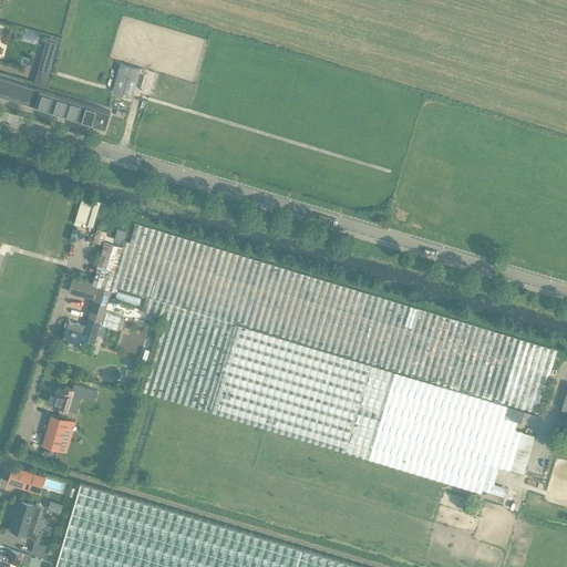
[(132,99),(140,69),(121,63),(112,92),(132,99)]
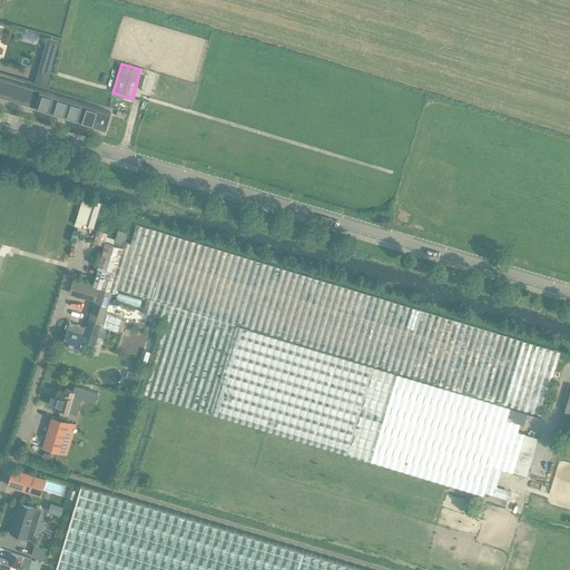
[(0,95),(79,119),(106,127),(110,111),(84,104),(84,102),(0,77),(0,95)]
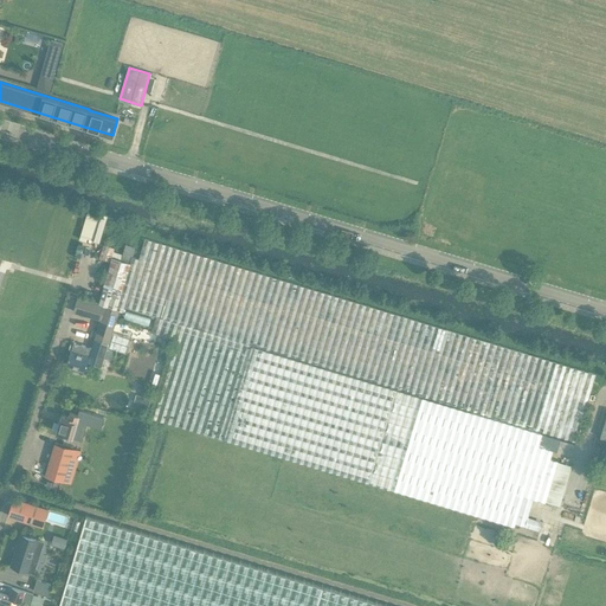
[(133,257),(116,309),(118,309),(123,310),(124,307),(158,316),(152,333),(154,334),(173,340),(169,350),(149,418),(195,431),(221,439),(221,438),(514,526),(523,495),(545,501),(556,462),(556,459),(550,458),(553,450),(537,445),(542,431),(543,431),(577,442),(579,431),(595,374),(144,239),(139,258),(133,256),(133,257)]
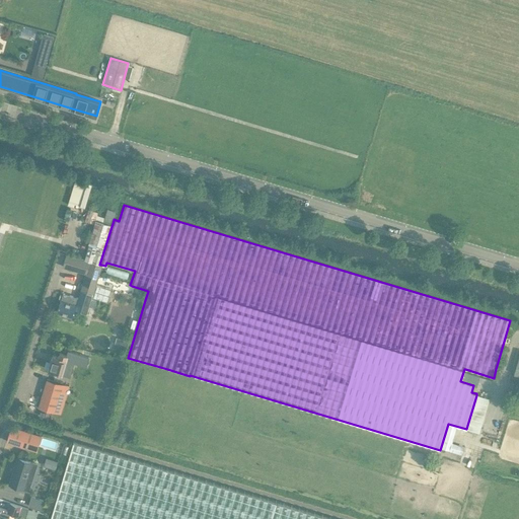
[(89,242),(84,260),(86,260),(99,265),(114,220),(104,218),(96,215),(97,213),(88,210),(85,221),(95,224),(89,242)]
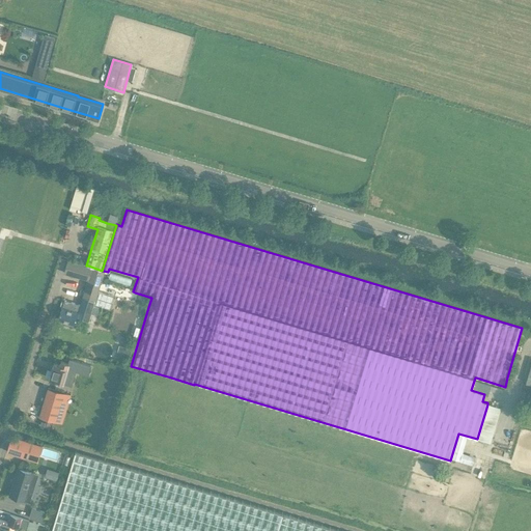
[(64,299),(59,318),(67,322),(66,324),(74,326),(77,315),(89,319),(91,313),(96,314),(99,308),(93,307),(93,304),(98,291),(102,280),(104,271),(102,271),(88,266),(86,266),(83,264),(68,260),(65,272),(88,279),(81,304),(64,299)]
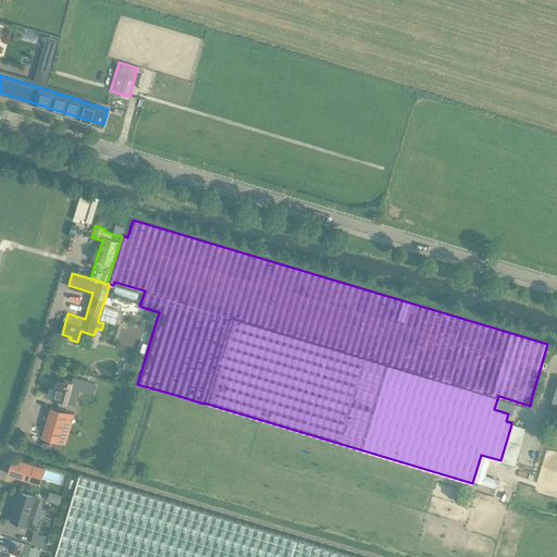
[(115,285),(113,293),(136,299),(138,292),(115,285)]
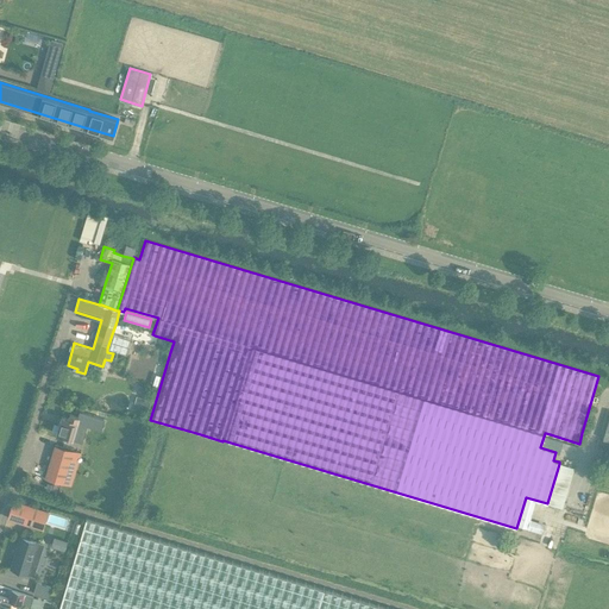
[(151,346),(170,352),(174,341),(155,336),(151,346)]
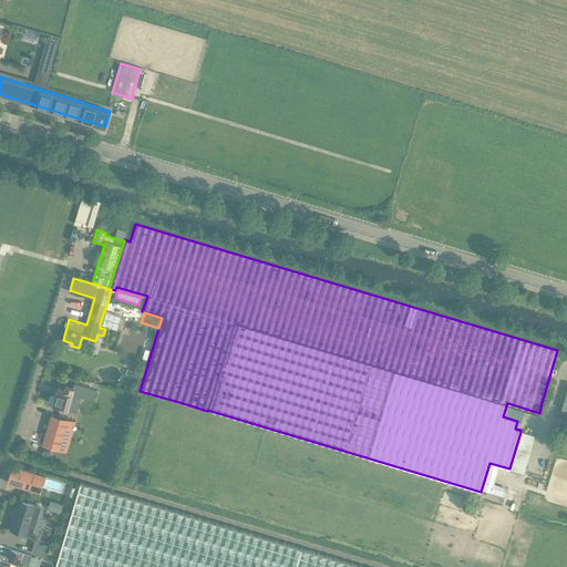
[(68,408),(74,387),(65,384),(64,389),(58,387),(52,403),(68,408)]
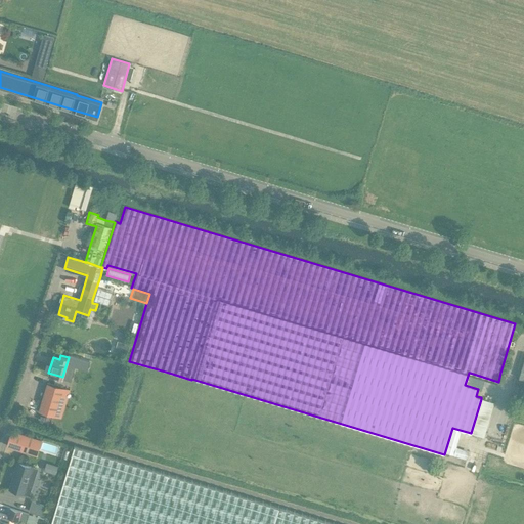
[(39,410),(55,416),(61,418),(70,390),(47,383),(39,410)]
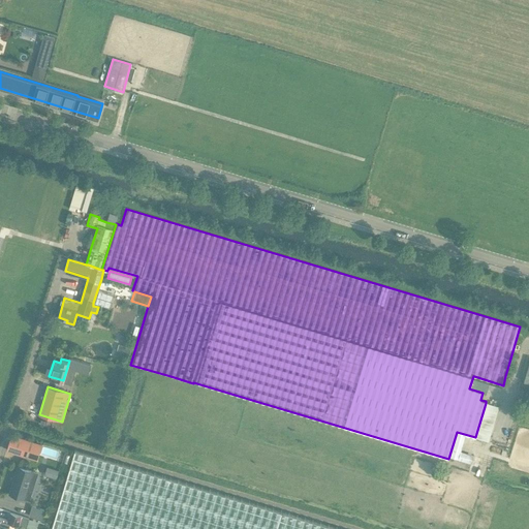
[(486,403),(475,437),(489,441),(499,406),(486,403)]
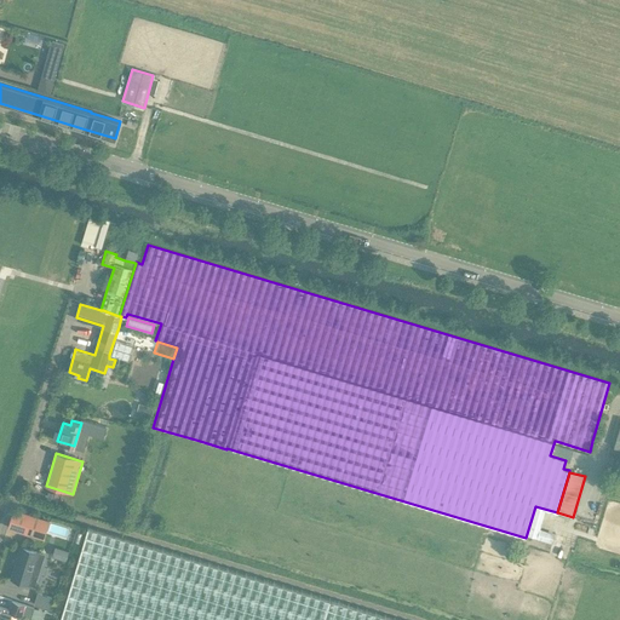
[(42,538),(49,520),(12,509),(6,527),(42,538)]
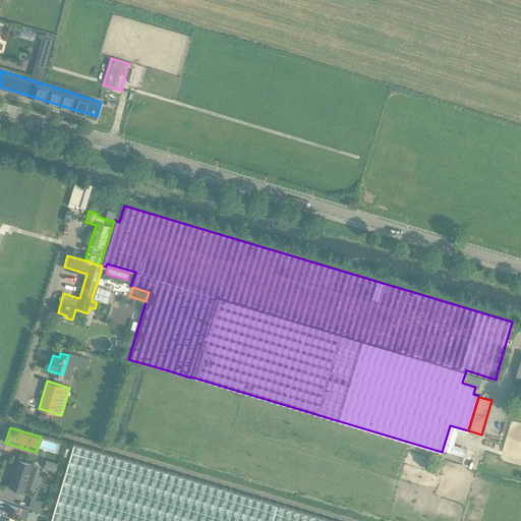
[(458,429),(450,427),(443,450),(463,456),(466,449),(453,445),(458,429)]
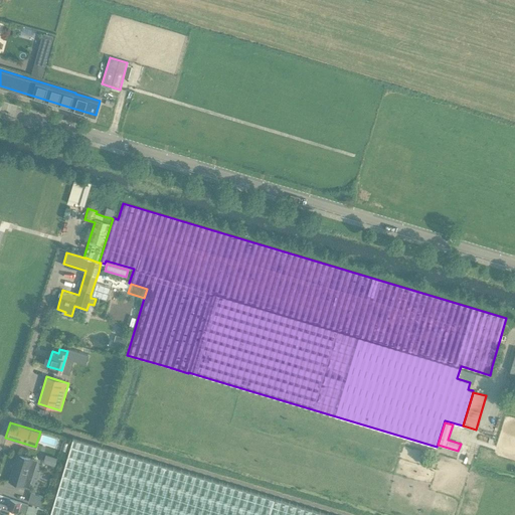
[(331,514),(72,438),(49,514),(331,514)]
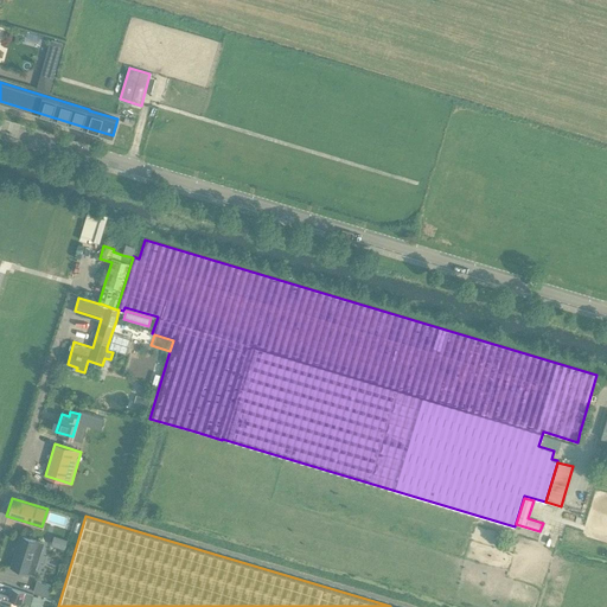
[(20,535),(11,567),(27,572),(31,561),(37,563),(44,542),(20,535)]
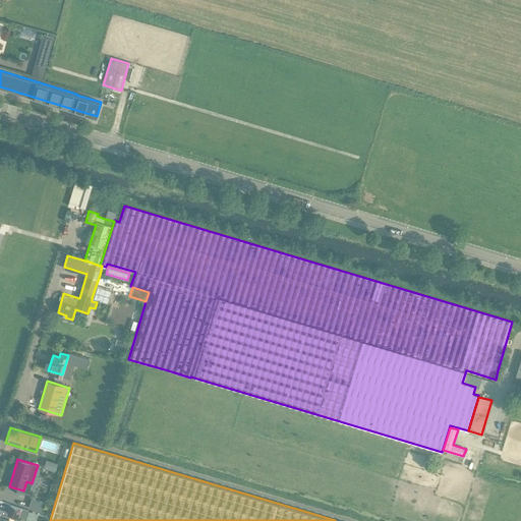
[(32,499),(29,508),(42,512),(44,502),(32,499)]
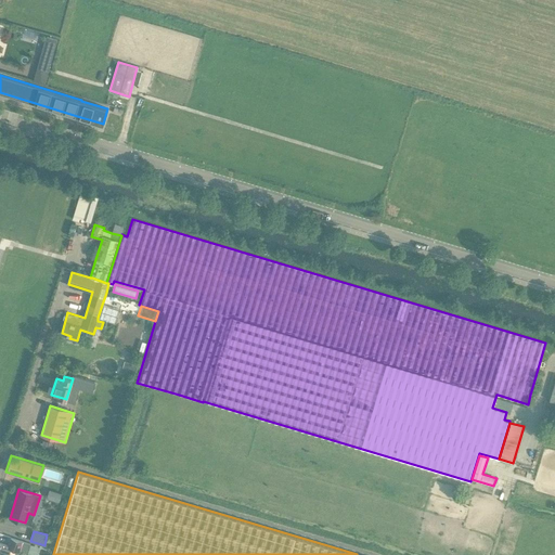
[(11,546),(10,546),(9,549),(26,554),(29,544),(13,539),(11,546)]
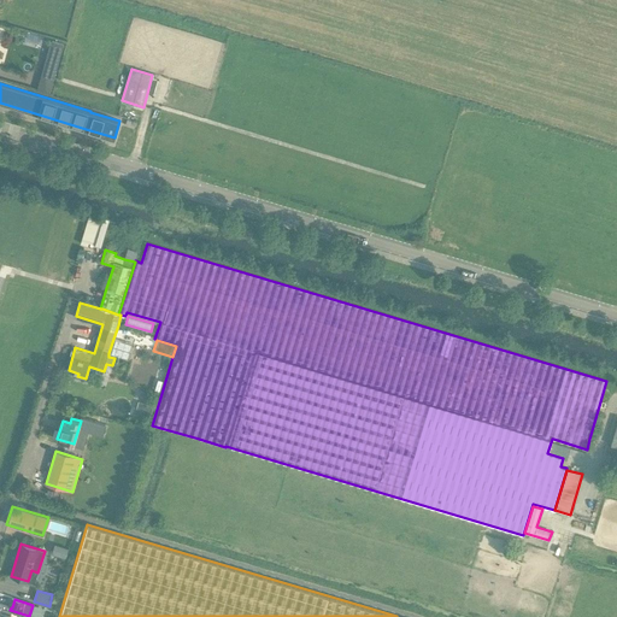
[(0,616),(7,616),(10,610),(11,607),(0,603),(0,616)]
